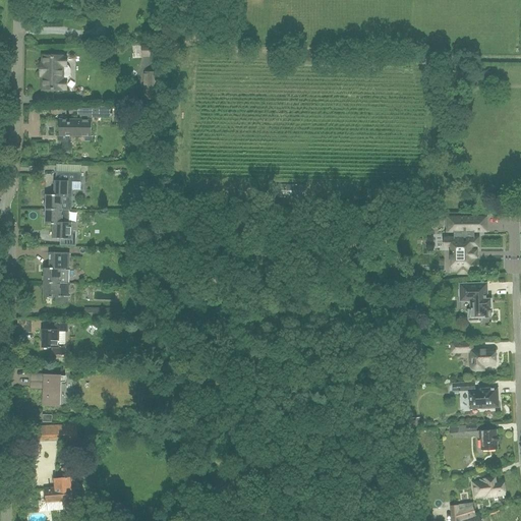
[(171,37),(170,44),(181,45),(182,38),(171,37)]
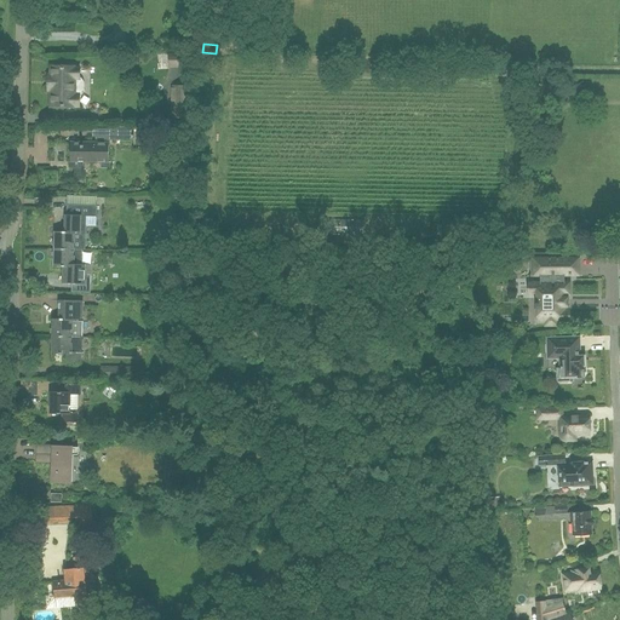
[(168,68),(191,67),(191,51),(168,51),(168,68)]
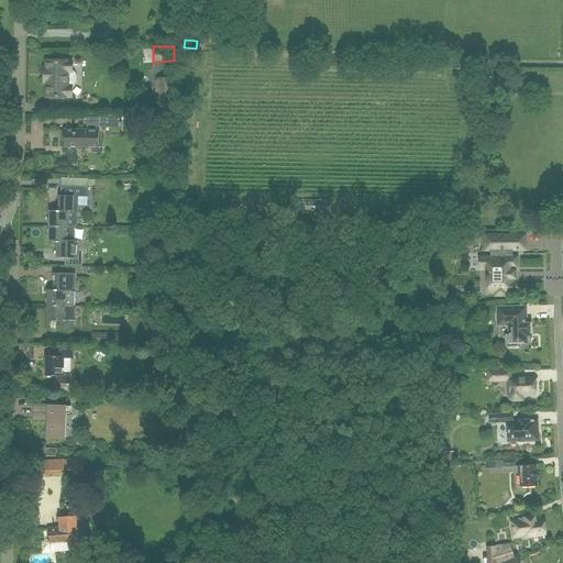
[(75,70),(67,70),(67,62),(46,62),(46,97),(68,97),(68,96),(70,96),(70,87),(74,87),(76,86),(77,81),(77,78),(77,75),(76,73),(75,70)]
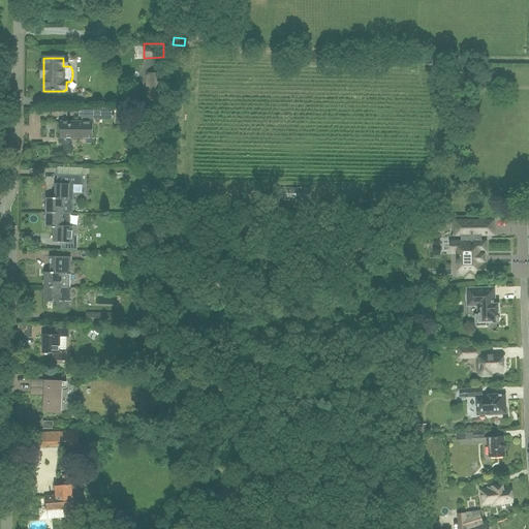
[(103,70),(115,70),(115,62),(104,62),(103,70)]
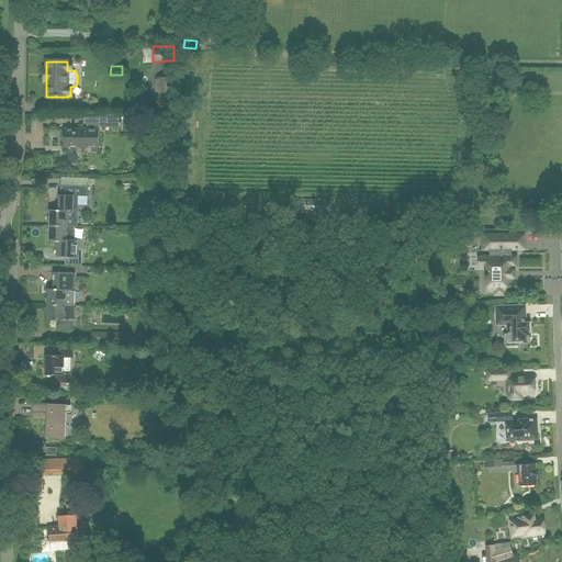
[(528,74),(524,77),(528,85),(534,81),(528,74)]
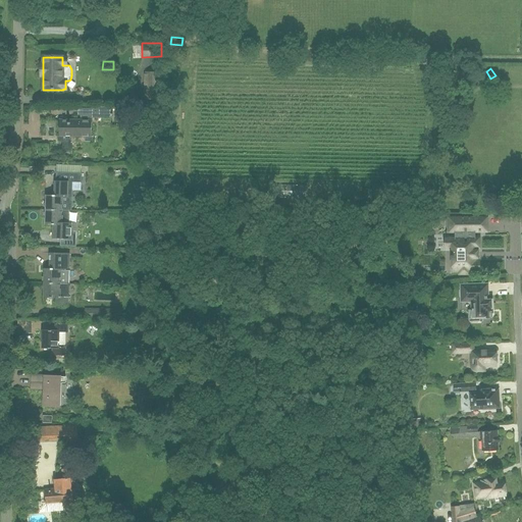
[(145,72),(144,100),(160,100),(161,72),(145,72)]
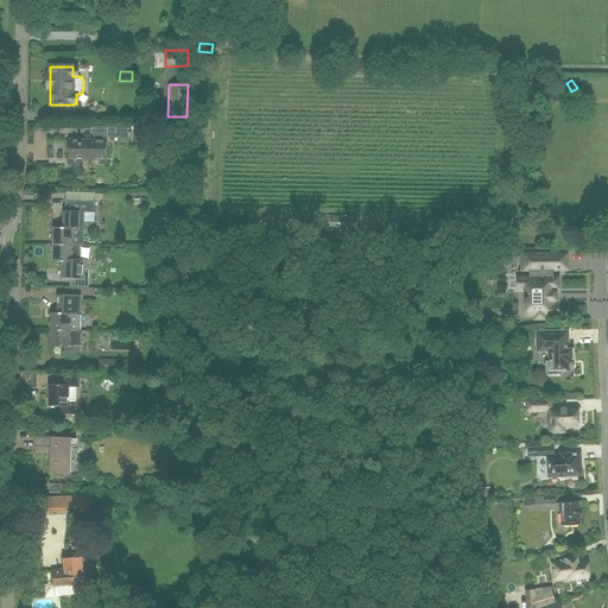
[(94,134),(94,140),(69,140),(69,158),(67,158),(67,164),(73,164),(73,176),(82,176),(82,159),(107,159),(107,140),(106,140),(106,138),(130,138),(130,124),(109,124),(109,126),(90,126),(90,134),(94,134)]
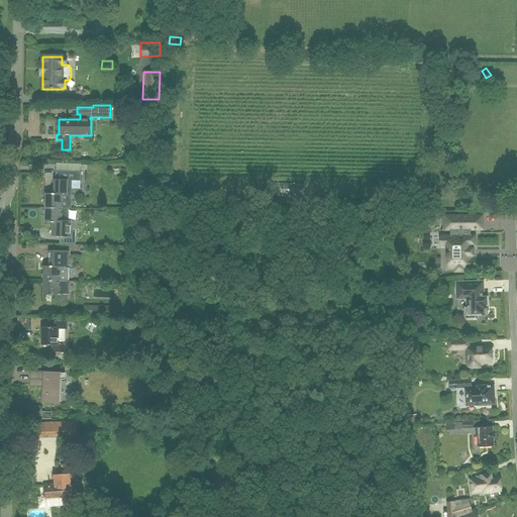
[(45,193),(45,209),(69,209),(69,208),(71,208),(72,180),(80,180),(80,171),(55,170),(55,171),(55,180),(54,179),(54,194),(45,193)]
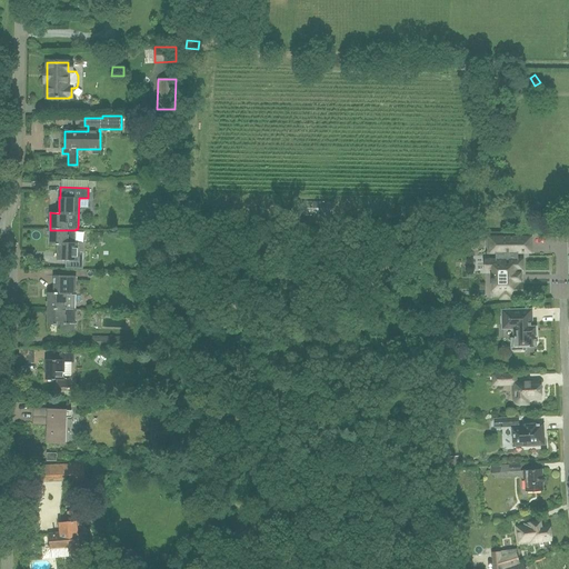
[(333,202),(303,201),(303,215),(333,216),(333,202)]
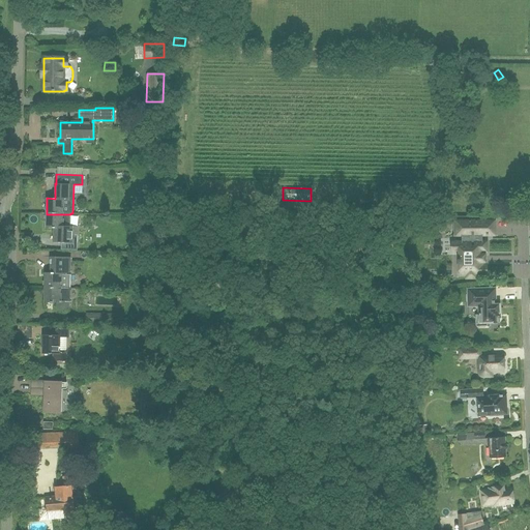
[(69,227),(70,214),(47,214),(47,228),(55,228),(54,242),(78,243),(78,235),(71,235),(71,227),(69,227)]
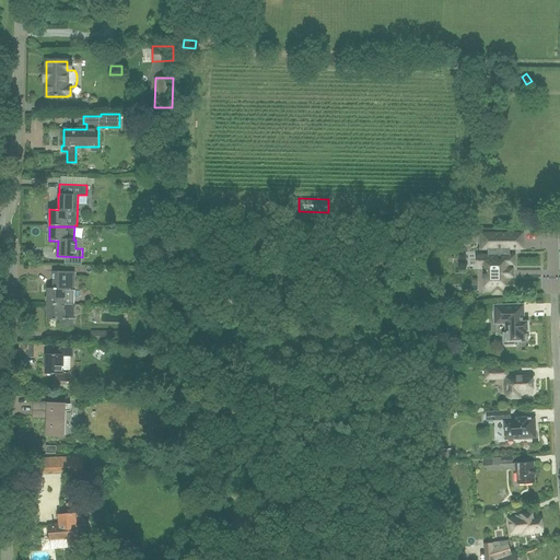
[(477,255),(477,266),(486,266),(486,275),(483,275),(483,279),(486,279),(486,291),(492,291),(492,294),(503,294),(503,291),(514,291),(514,280),(510,280),(510,277),(512,277),(512,276),(512,275),(510,275),(510,270),(512,270),(512,269),(510,269),(510,266),(514,266),(514,255),(510,255),(510,248),(523,248),(523,233),(482,233),(482,248),(488,248),(488,255),(477,255)]
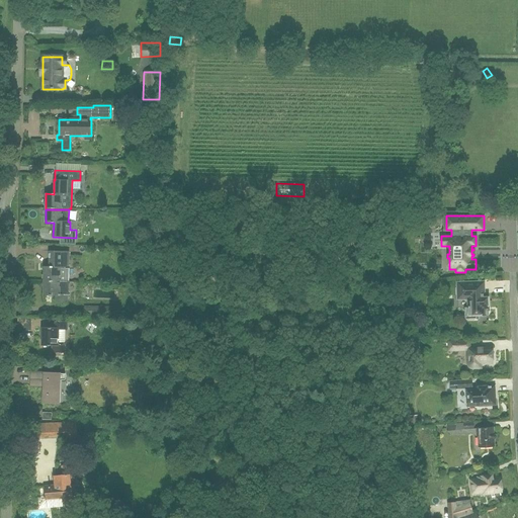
[(144,249),(144,256),(162,258),(163,250),(144,249)]
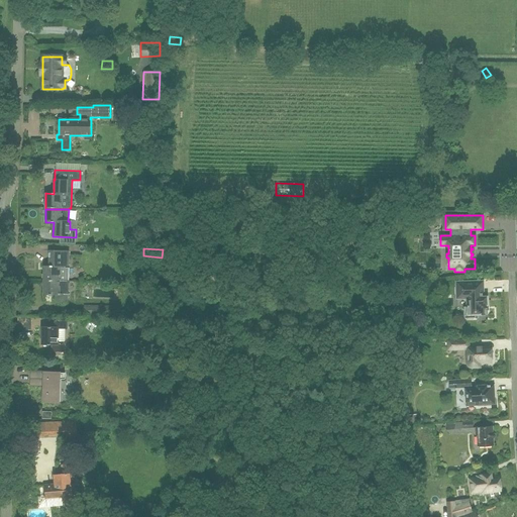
[(69,251),(49,250),(48,267),(44,266),(43,281),(69,282),(69,268),(68,268),(69,251)]
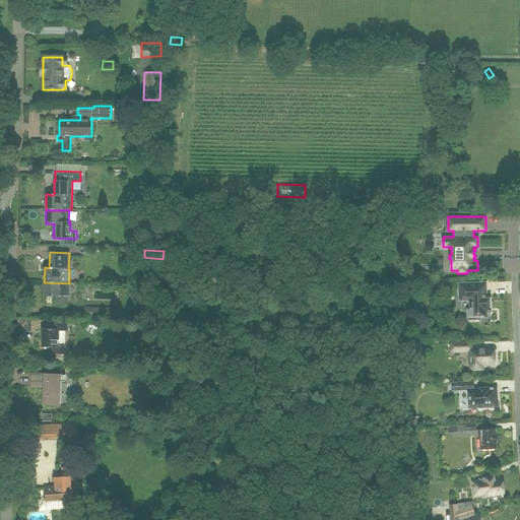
[(69,296),(69,283),(44,282),(44,297),(56,298),(56,304),(68,304),(68,296),(69,296)]
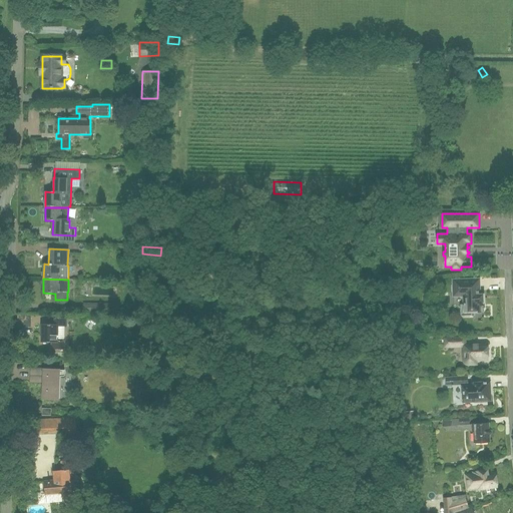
[(479,280),(453,280),(454,297),(464,296),(464,305),(460,305),(460,316),(472,316),(472,312),(483,312),(483,307),(484,307),(483,294),(480,295),(479,280)]
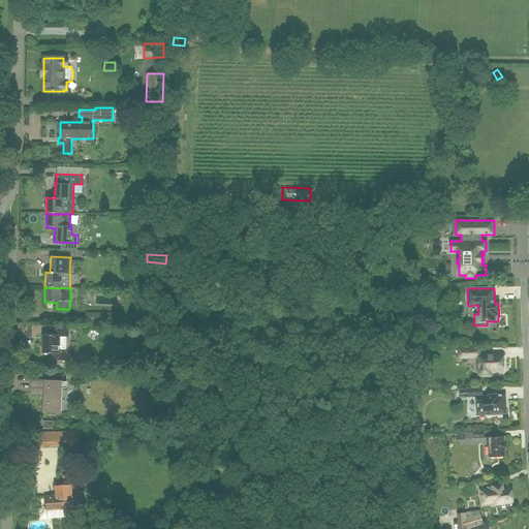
[(114,313),(86,312),(86,323),(114,323),(114,313)]
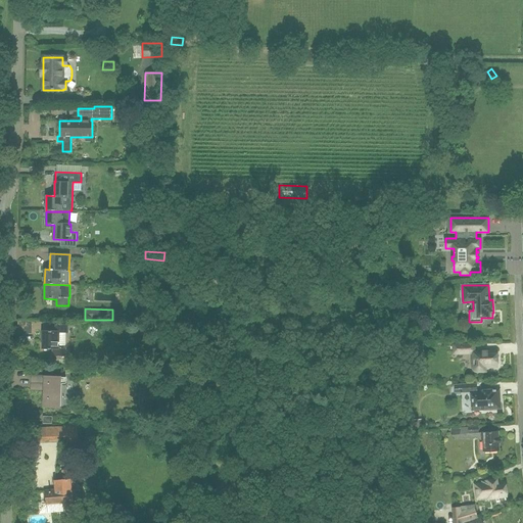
[(151,318),(139,318),(139,330),(140,331),(151,332),(151,318)]
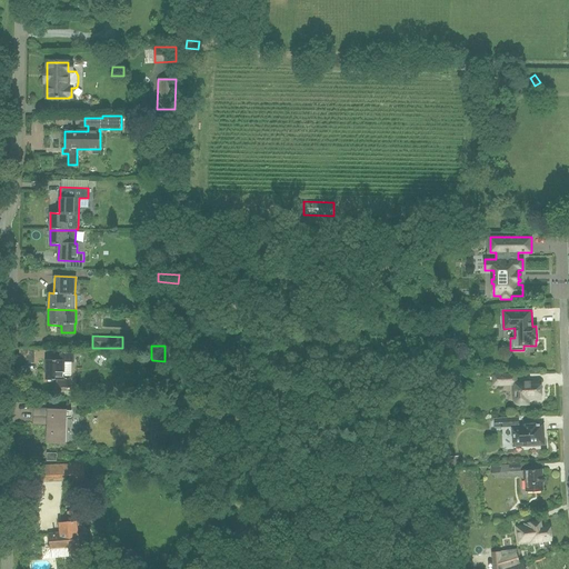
[(73,353),(73,348),(60,348),(60,360),(47,360),(46,380),(58,380),(57,387),(70,388),(70,379),(65,379),(65,377),(63,377),(63,372),(65,372),(65,362),(73,362),(73,353)]
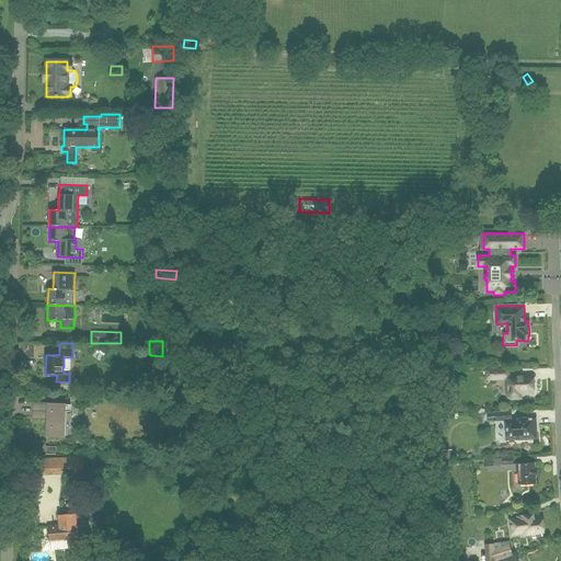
[(522,393),(534,393),(534,381),(530,381),(530,376),(517,377),(505,378),(505,396),(508,400),(522,400),(522,393)]
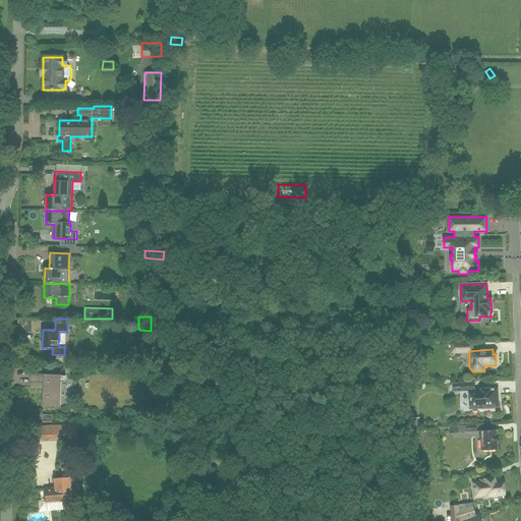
[(45,373),(31,373),(31,389),(45,390),(44,405),(59,406),(60,382),(66,382),(66,375),(45,375),(45,373)]
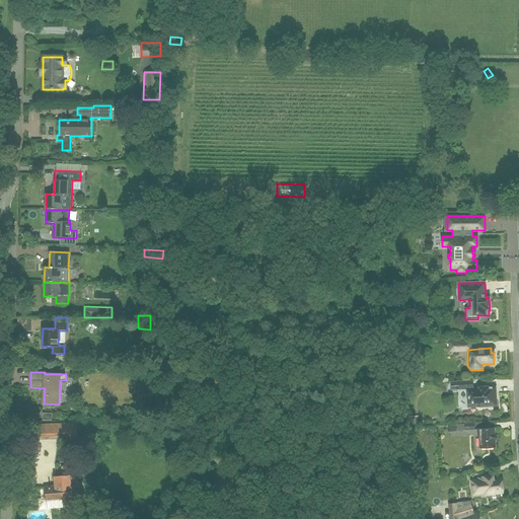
[(473,381),(451,382),(452,389),(467,388),(468,406),(479,406),(479,403),(496,402),(495,390),(492,390),(492,388),(473,389),(473,381)]
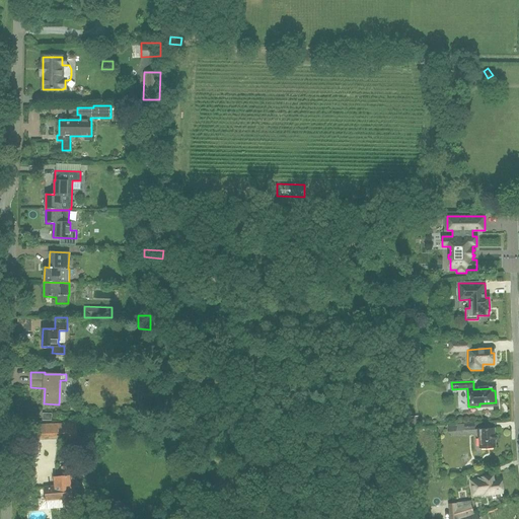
[(419,417),(408,418),(409,425),(419,424),(419,417)]
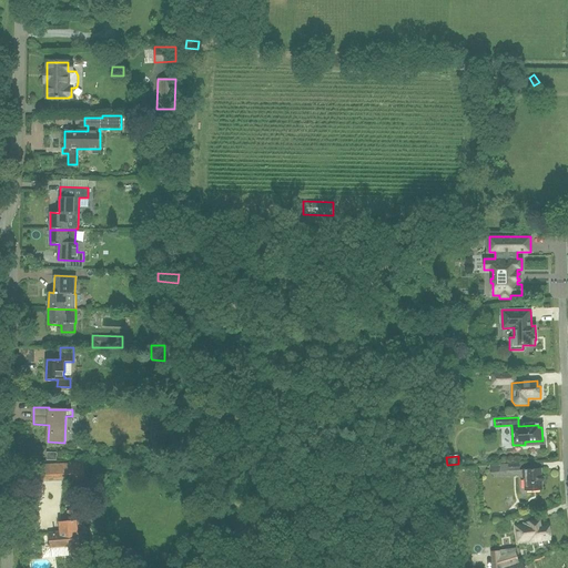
[(62,463),(63,478),(73,478),(72,463),(62,463)]
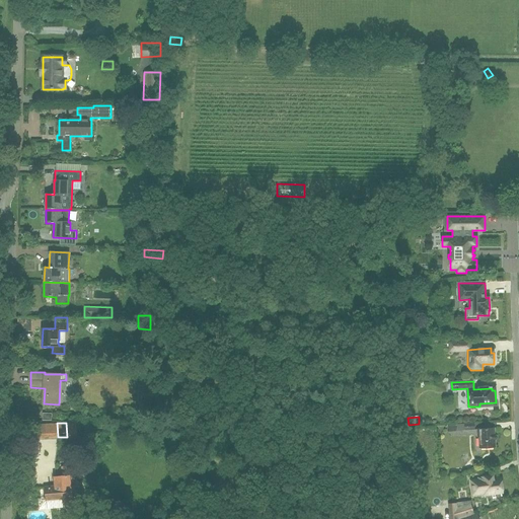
[(474,423),(457,424),(457,431),(475,430),(474,423)]
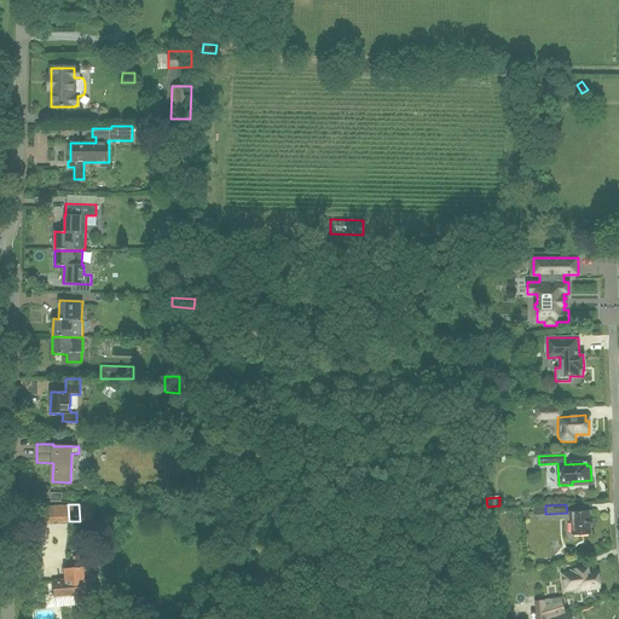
[(589,510),(570,512),(570,521),(572,521),(572,534),(590,533),(590,526),(591,524),(593,522),(591,520),(590,519),(589,510)]
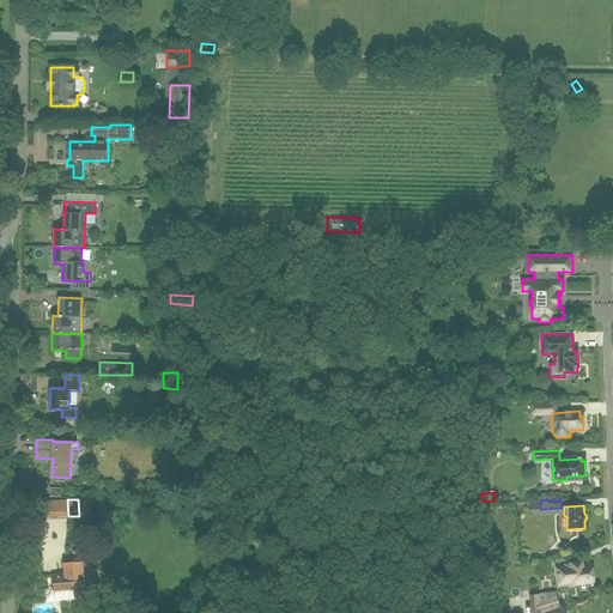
[(90,550),(71,551),(72,563),(64,564),(65,577),(54,577),(55,592),(74,589),(74,596),(76,596),(77,599),(78,601),(82,600),(84,599),(84,595),(85,595),(85,588),(97,586),(95,572),(84,574),(83,568),(92,566),(90,550)]
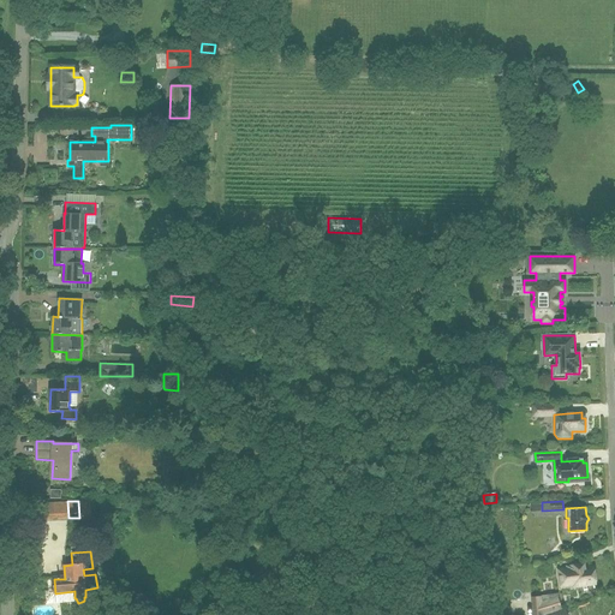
[(568,567),(568,569),(560,571),(561,583),(573,581),(573,585),(593,583),(592,568),(586,568),(586,562),(574,563),(575,567),(568,567)]
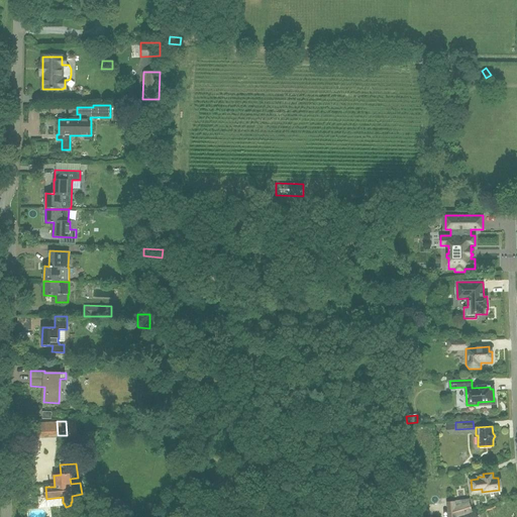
[(446,502),(447,516),(456,516),(457,516),(474,511),(471,502),(470,498),(446,502)]
